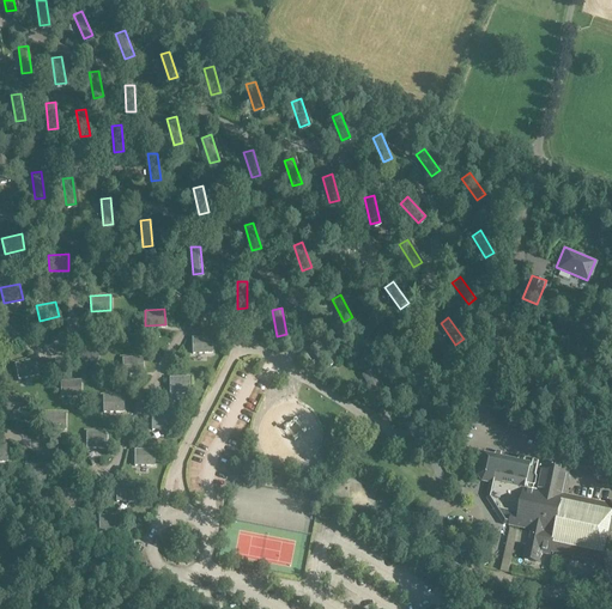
[(383,327),(376,333),(391,354),(399,348),(383,327)]
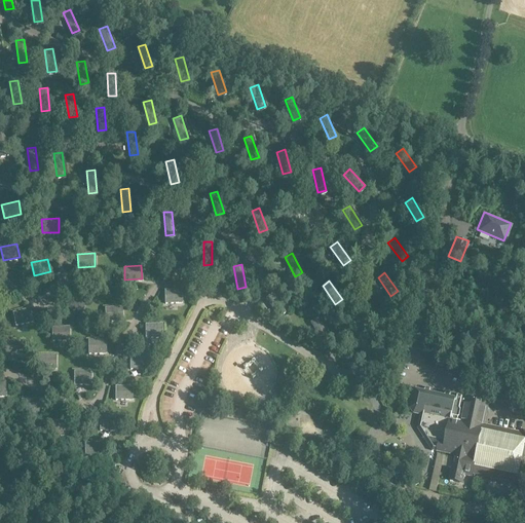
[(164,301),(181,301),(181,288),(163,288),(164,301)]
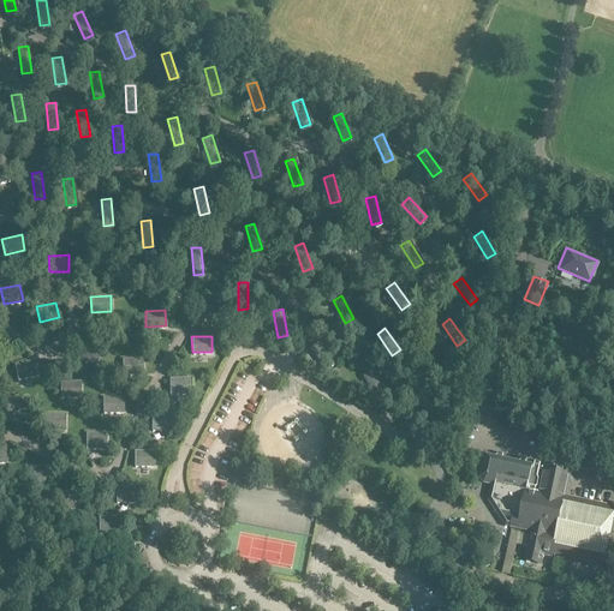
[(325,369),(333,363),(319,341),(310,346),(325,369)]
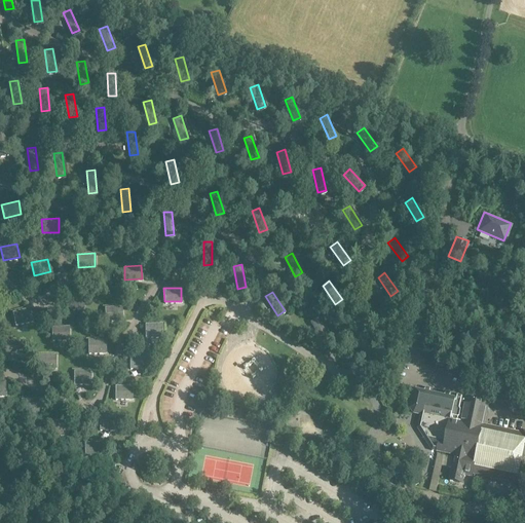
[(83,307),(82,294),(65,295),(67,308),(83,307)]
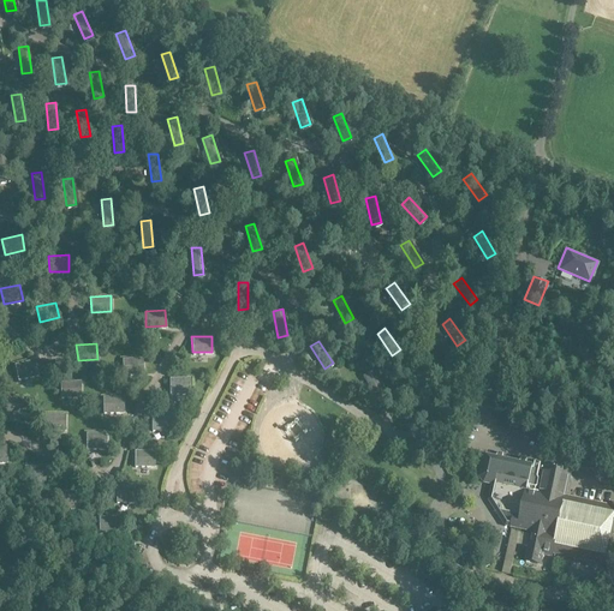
[(121,358),(123,373),(143,372),(142,357),(121,358)]
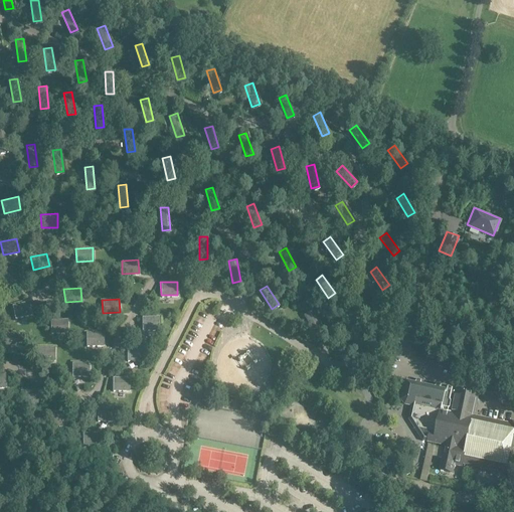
[(365,300),(358,305),(370,323),(377,318),(365,300)]
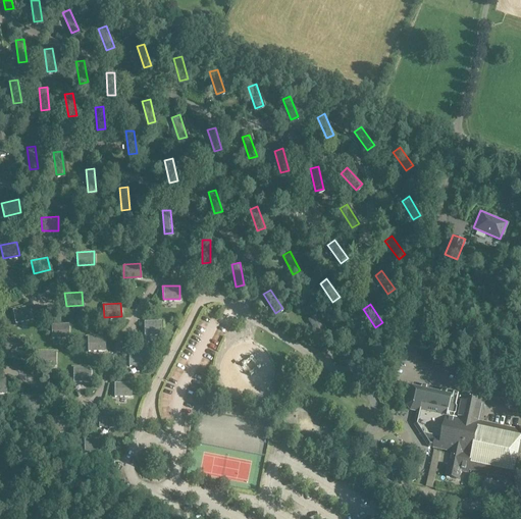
[(31,317),(29,305),(11,308),(14,321),(31,317)]
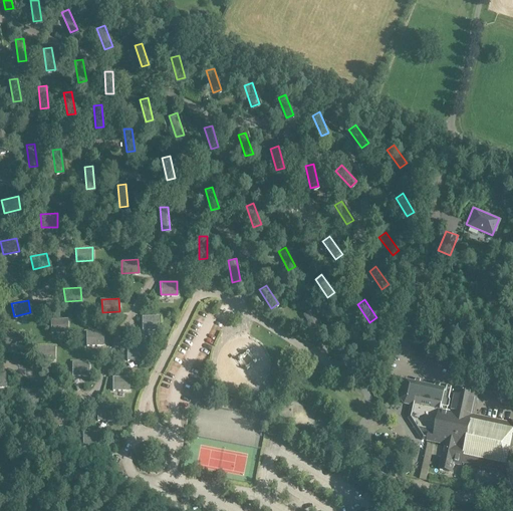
[(314,332),(321,328),(309,309),(302,313),(314,332)]
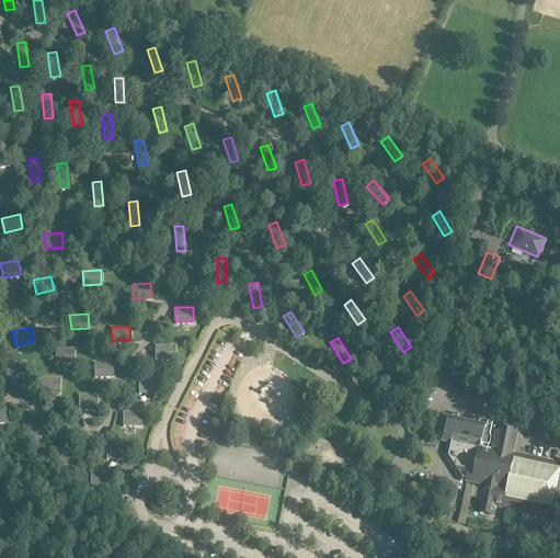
[(155,359),(172,357),(172,343),(155,344),(155,359)]
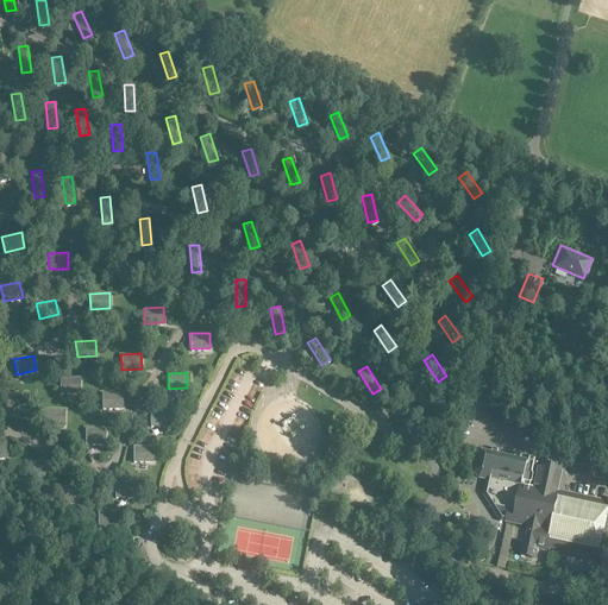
[(79,376),(60,377),(60,392),(80,391),(79,376)]
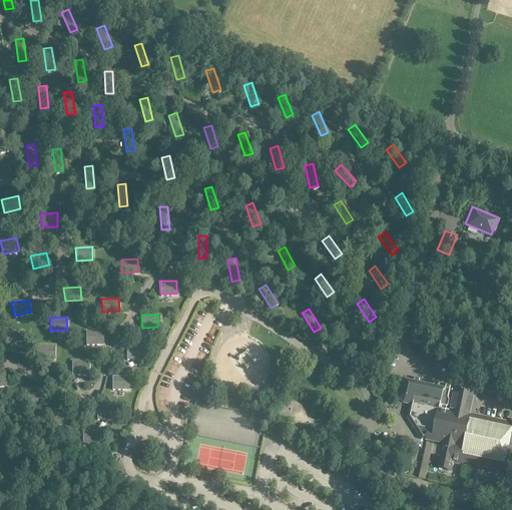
[(21,331),(5,330),(4,344),(21,344),(21,331)]
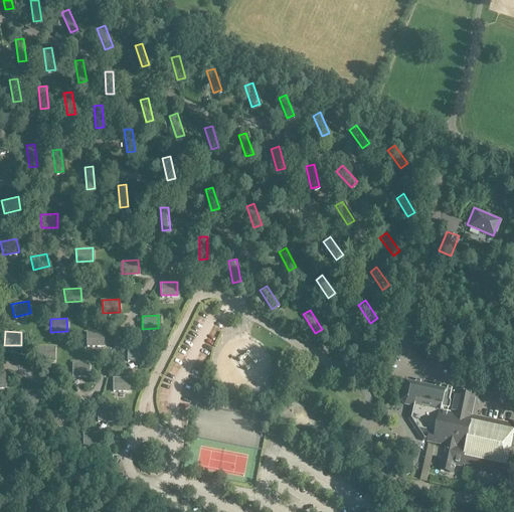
[(86,345),(103,344),(103,331),(86,332),(86,345)]
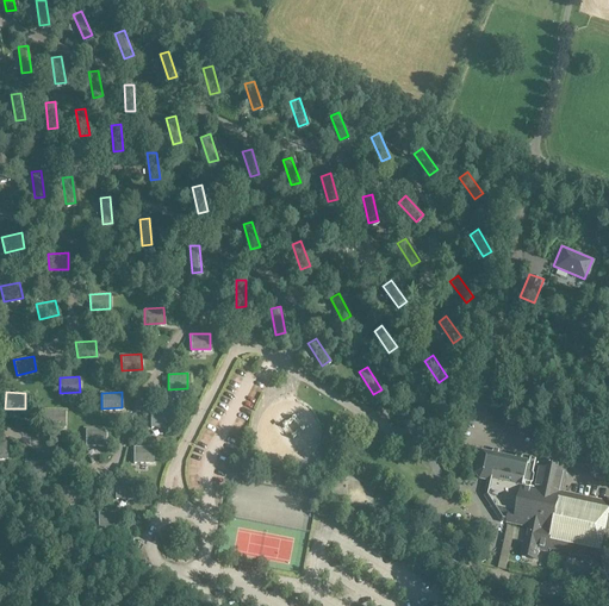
[(426,406),(418,411),(433,433),(440,428),(426,406)]
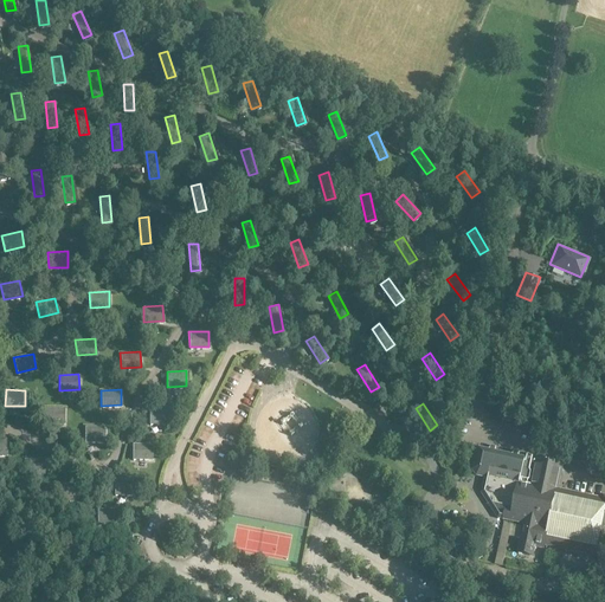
[(64,407),(44,407),(44,422),(63,422),(64,407)]
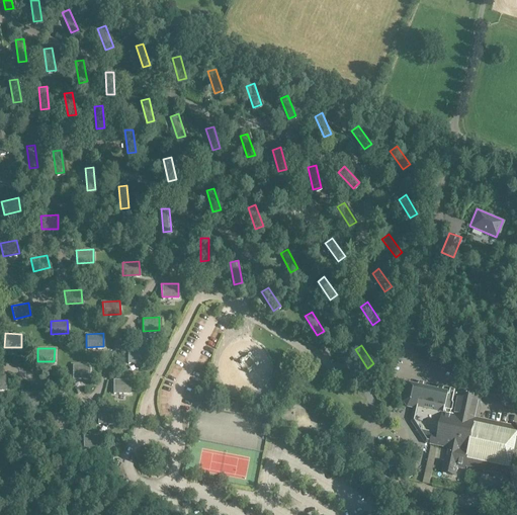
[(127,361),(144,361),(144,348),(127,348),(127,361)]
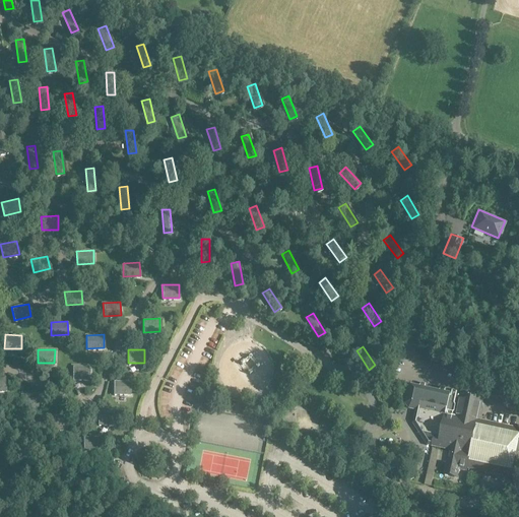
[(72,379),(89,379),(89,366),(72,366),(72,379)]
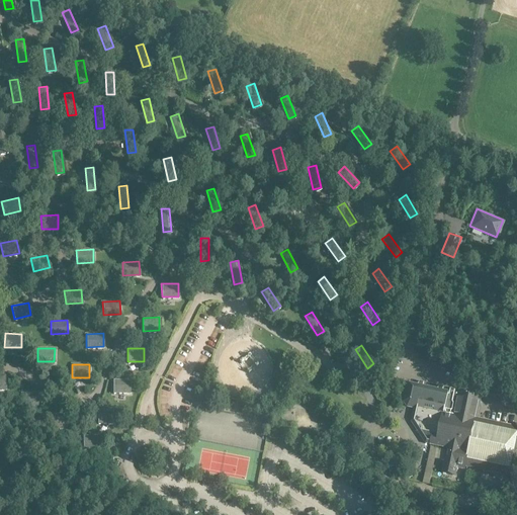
[(385,374),(380,372),(374,382),(378,385),(385,374)]
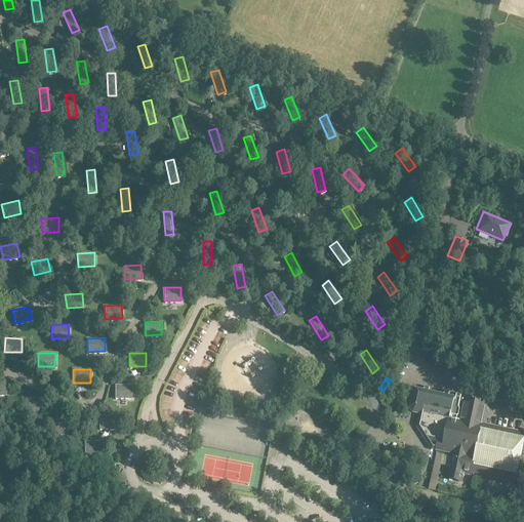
[(131,384),(114,384),(114,397),(131,397),(131,384)]
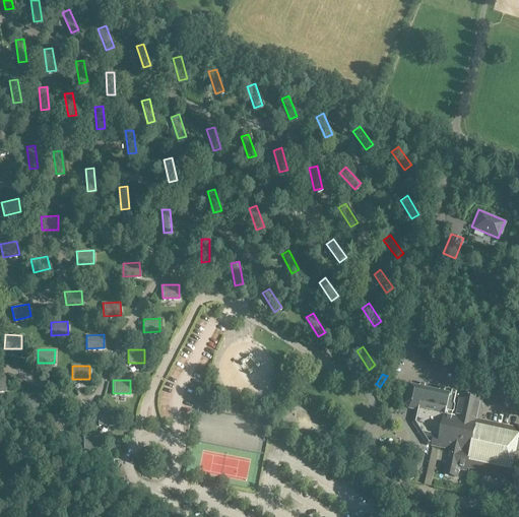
[(450,392),(450,391),(444,390),(444,386),(440,385),(440,388),(424,385),(425,382),(419,381),(419,384),(409,382),(406,400),(408,404),(417,406),(414,421),(418,427),(423,428),(422,432),(434,434),(432,443),(449,446),(449,450),(446,461),(444,473),(455,475),(457,465),(464,467),(465,466),(475,417),(479,396),(459,392),(458,394),(450,392)]
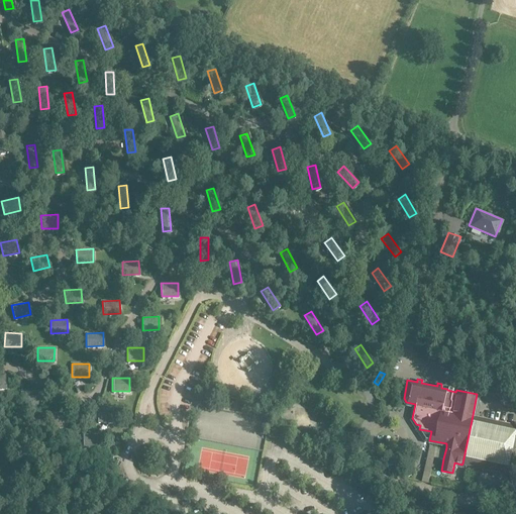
[(37,403),(36,390),(20,391),(21,404),(37,403)]
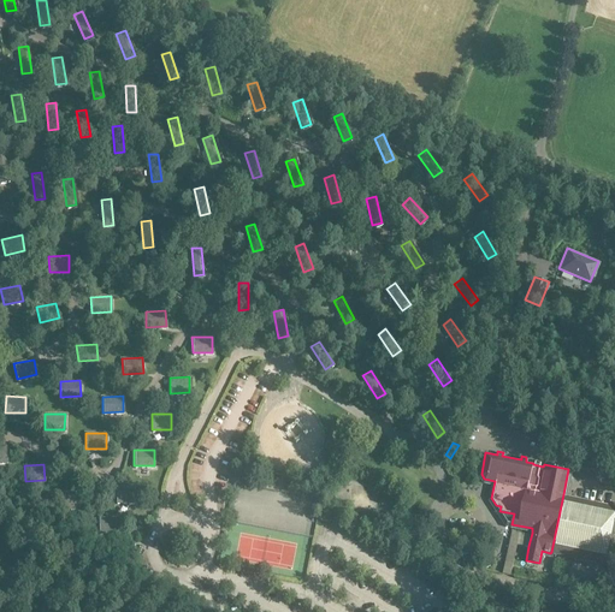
[(136,501),(136,486),(116,486),(116,501),(136,501)]
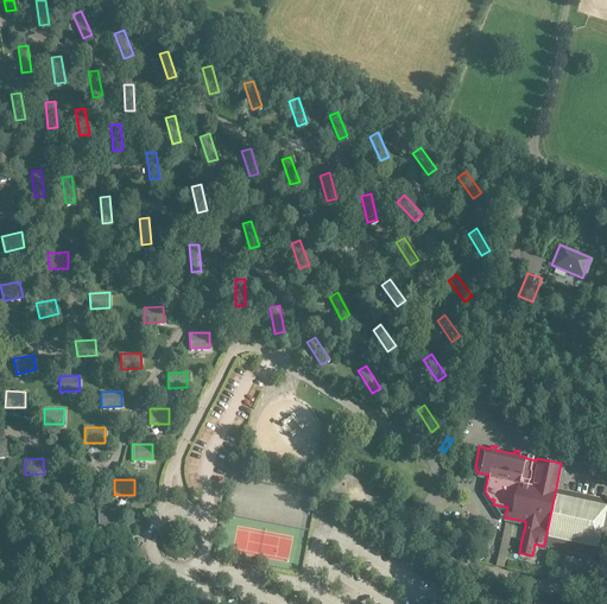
[(57,502),(77,502),(76,485),(57,487),(57,502)]
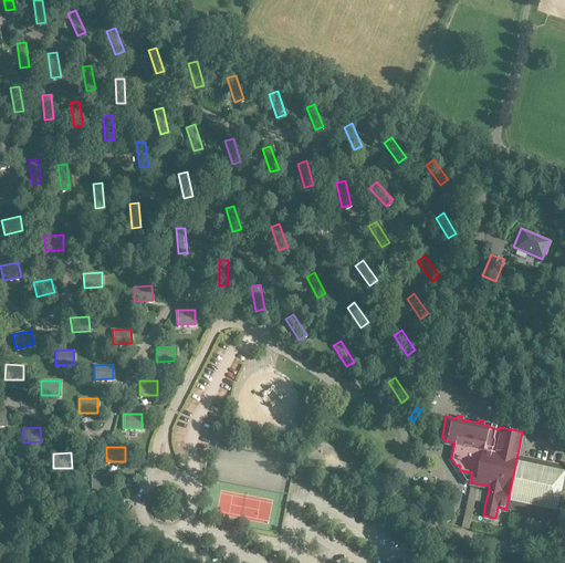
[(518,455),(506,508),(548,517),(547,520),(561,523),(564,499),(564,460),(561,460),(561,464),(518,455)]
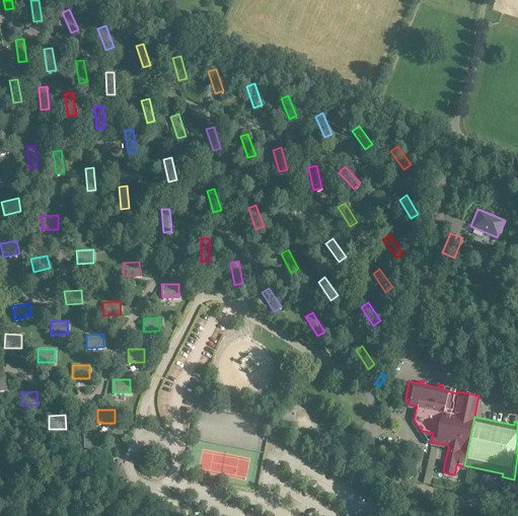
[(82,435),(83,449),(99,448),(99,435),(82,435)]
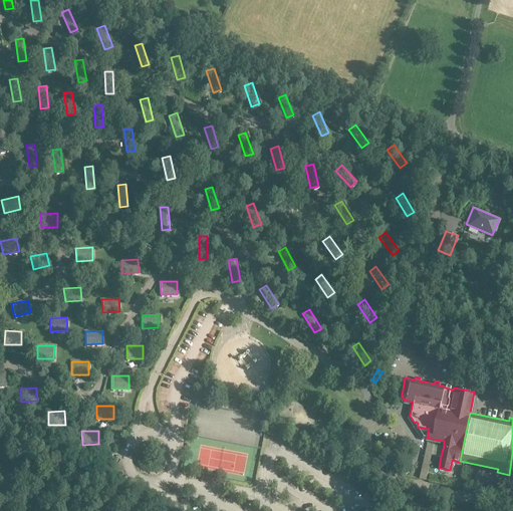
[(444,445),(427,441),(419,477),(425,478),(430,454),(441,456),(444,445)]
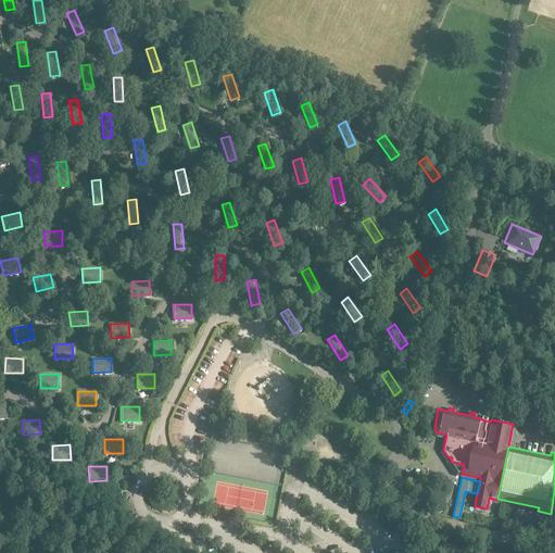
[(439,552),(448,552),(452,543),(433,538),(430,550),(439,552)]
